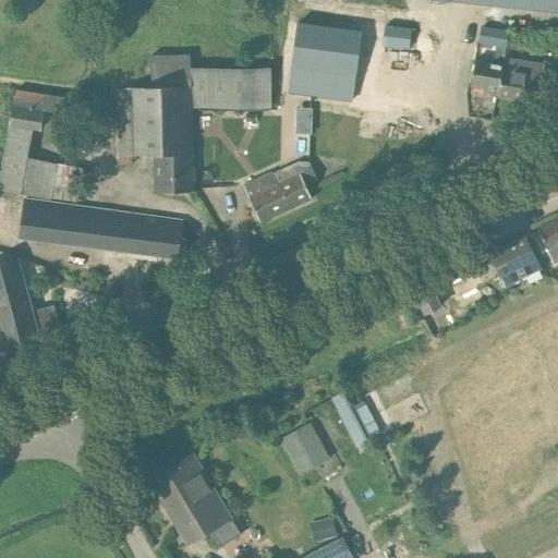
[(557,0),(446,0),(469,2),(557,12),(557,0)]
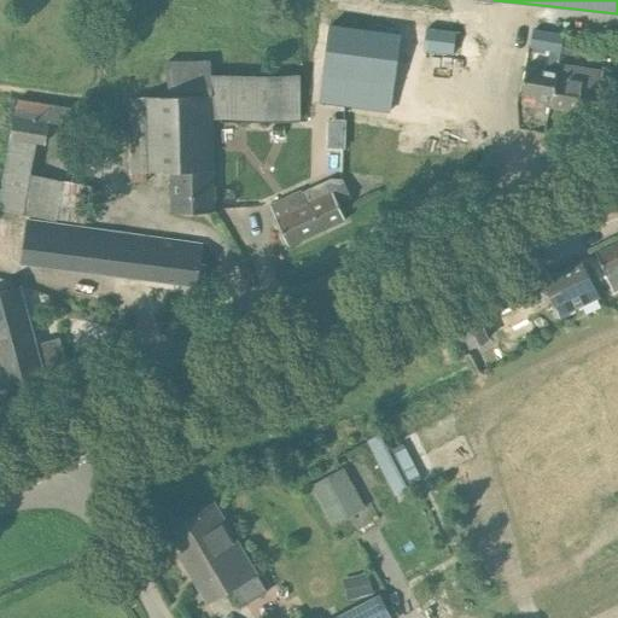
[(322,74),(319,104),(390,112),(394,83),(400,35),(328,27),(322,74)]
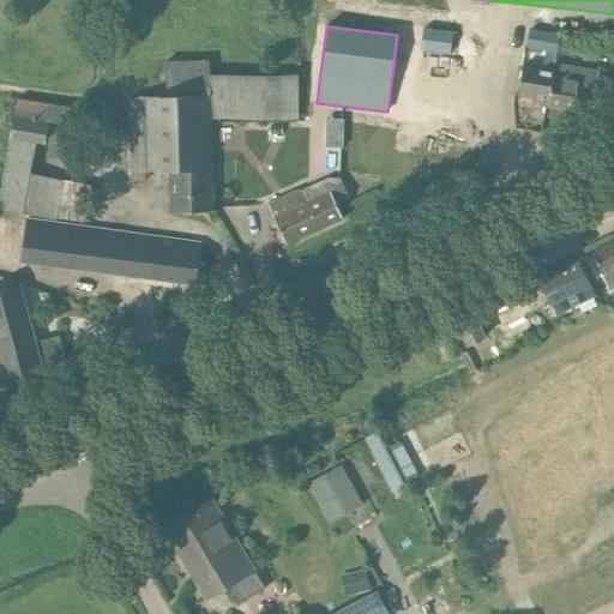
[(528,26),(525,46),(525,47),(557,54),(560,34),(528,26)]
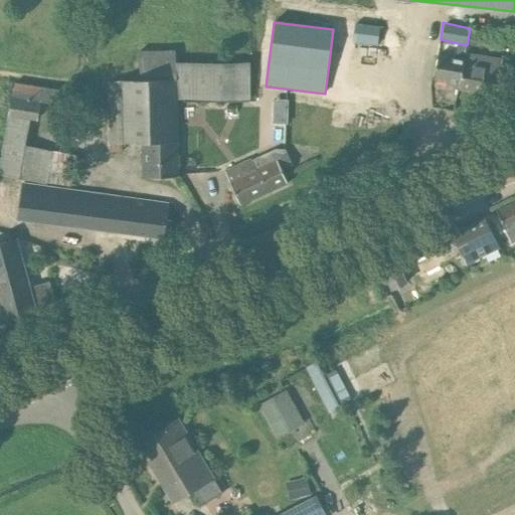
[(342,31),(341,41),(377,45),(378,38),(384,40),(385,31),(379,30),(379,26),(343,23),(342,31)]
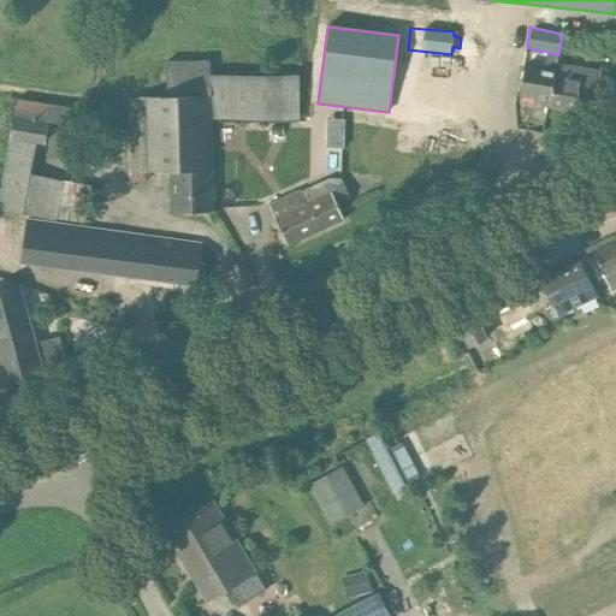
[(131,98),(131,140),(131,171),(131,182),(146,182),(144,171),(170,171),(170,212),(213,211),(213,119),(298,118),(298,73),(211,73),(209,59),(166,63),(167,98),(131,98)]
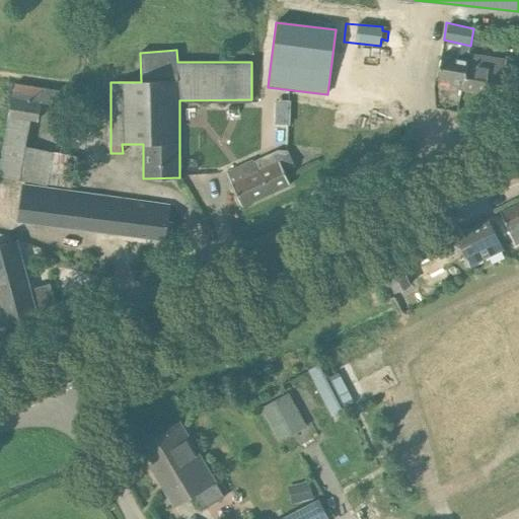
[(463,84),(462,84),(461,91),(501,95),(506,57),(468,52),(467,59),(466,65),(463,84)]
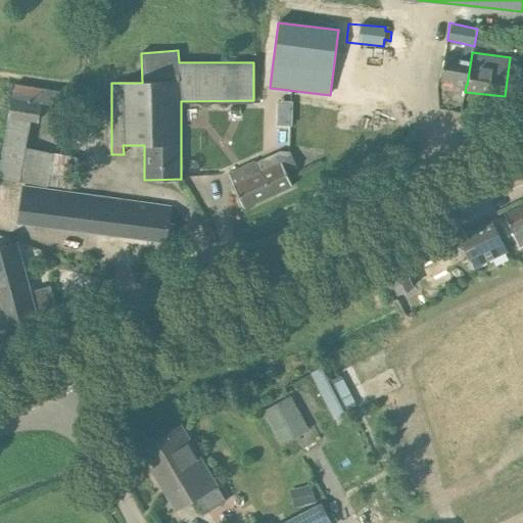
[(440,81),(466,85),(467,85),(470,65),(471,59),(443,56),(440,81)]
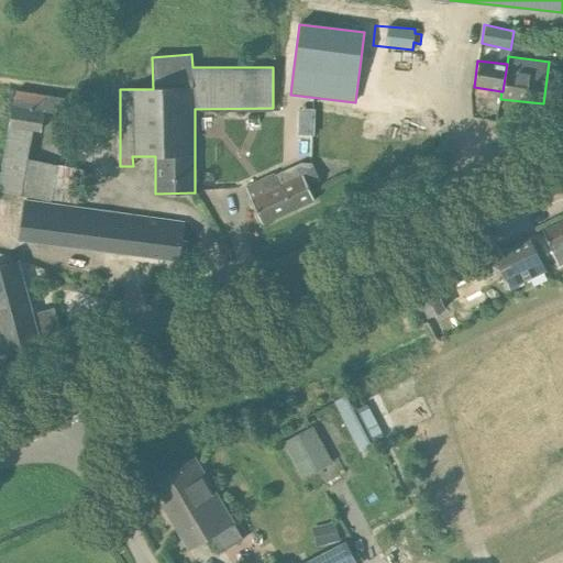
[(9,127),(0,169),(0,192),(21,196),(45,201),(51,202),(51,201),(51,199),(77,205),(84,170),(58,165),(28,158),(31,138),(33,131),(41,132),(43,111),(62,116),(65,100),(65,99),(15,90),(13,105),(12,105),(9,127)]
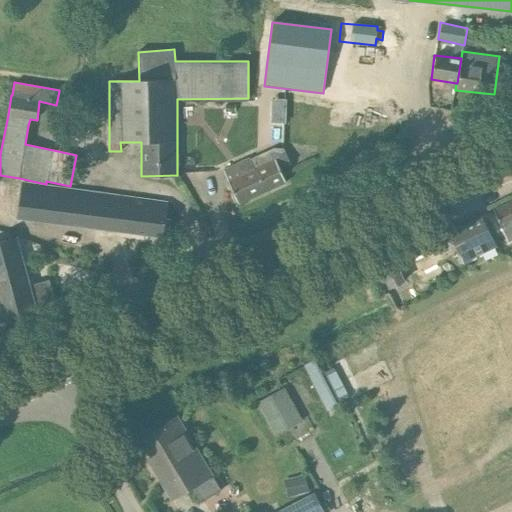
[(271,148),(224,169),(239,203),(286,182),(280,169),(291,164),(284,149),(271,148)]
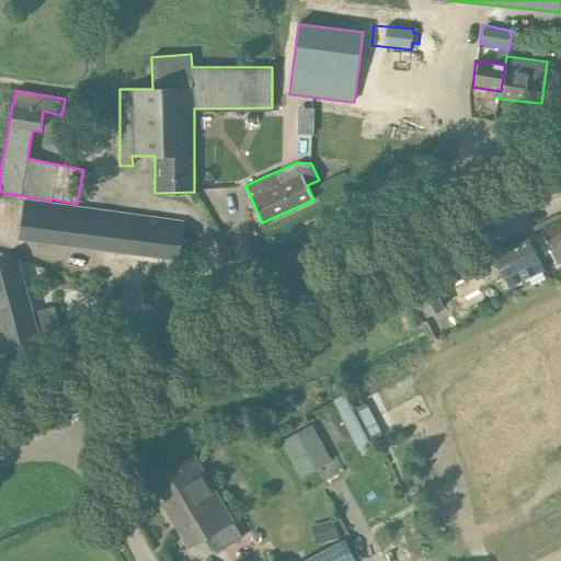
[(21,239),(178,260),(183,221),(26,201),(21,239)]
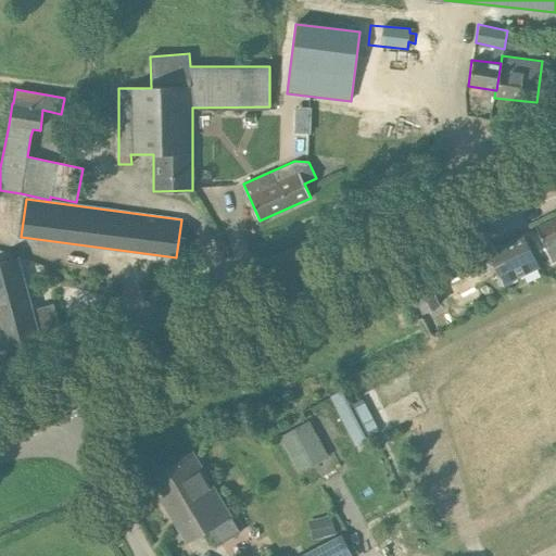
[(555,217),(535,227),(548,253),(555,249),(555,217)]
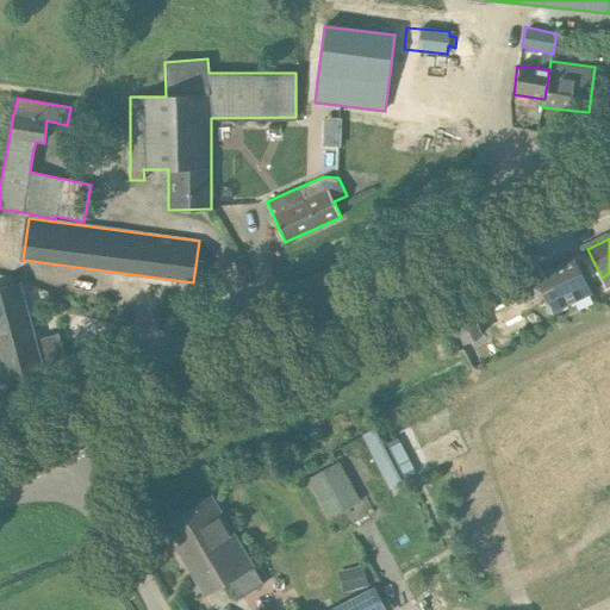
[(534,277),(546,300),(553,313),(591,294),(585,282),(573,257),(534,277)]
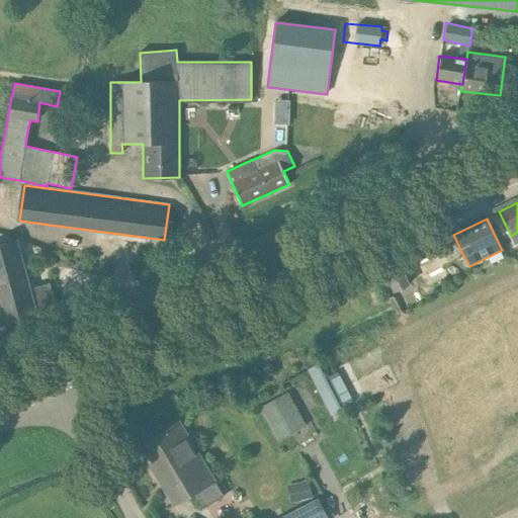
[(35,312),(35,310),(55,305),(50,284),(30,289),(16,241),(0,245),(0,310),(3,321),(35,312)]
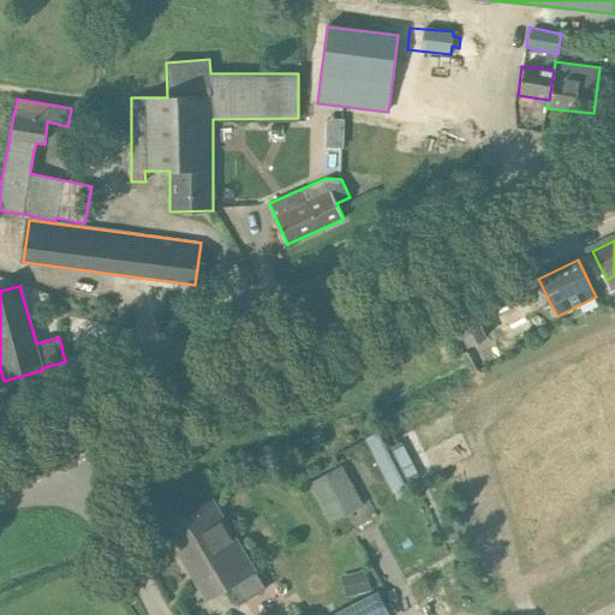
[(457,321),(463,334),(467,345),(484,336),(473,312),(457,321)]
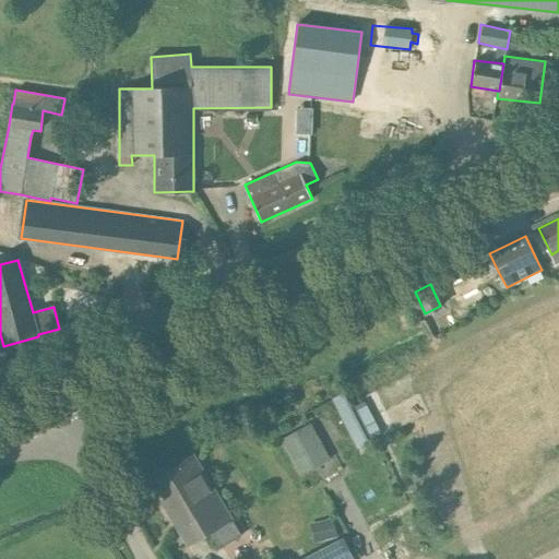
[(344,392),(332,399),(357,448),(369,442),(344,392)]
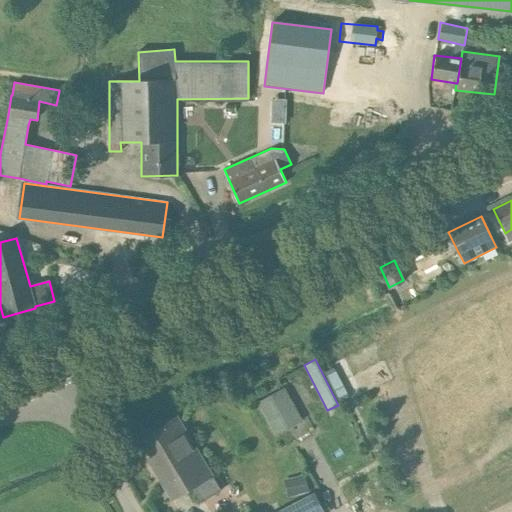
[(258,402),(276,435),(302,421),(284,388),(258,402)]
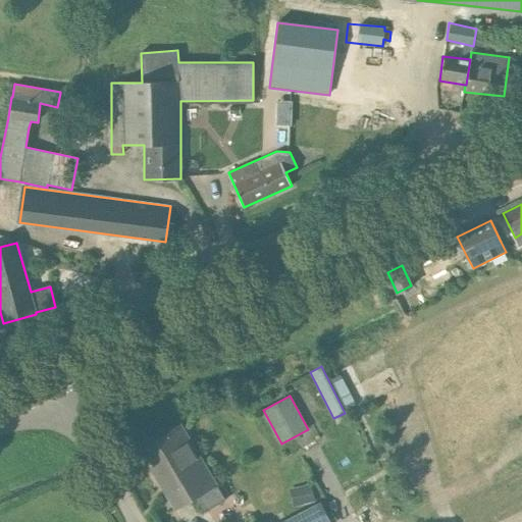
[(224,500),(181,424),(140,449),(174,509),(196,497),(204,512),(224,500)]
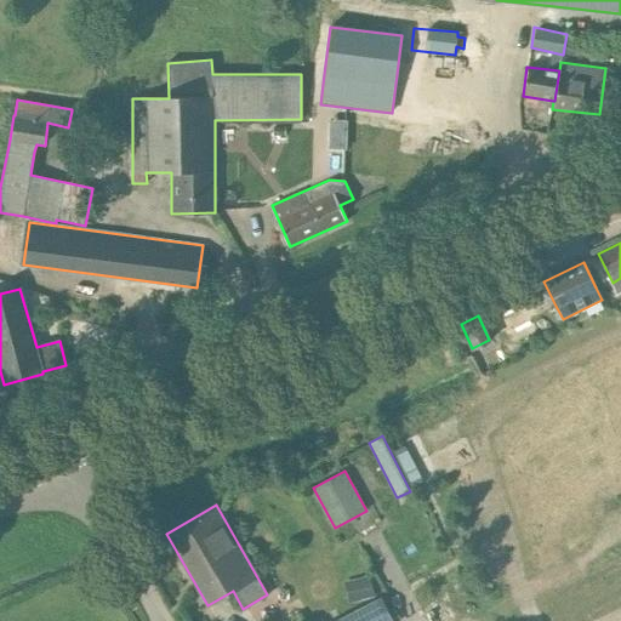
[(343,582),(349,603),(374,597),(368,576),(343,582)]
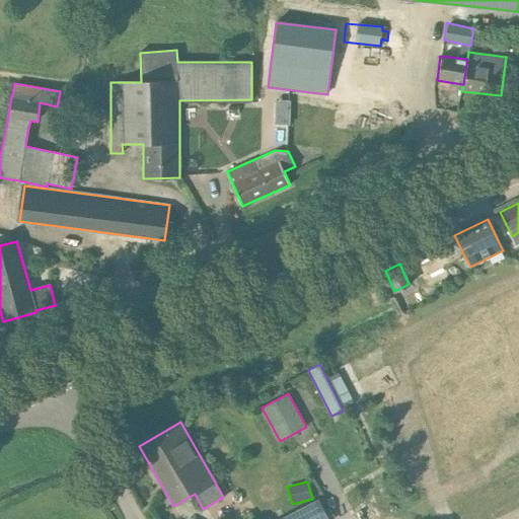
[(328,518),(318,499),(277,518),(328,518)]
